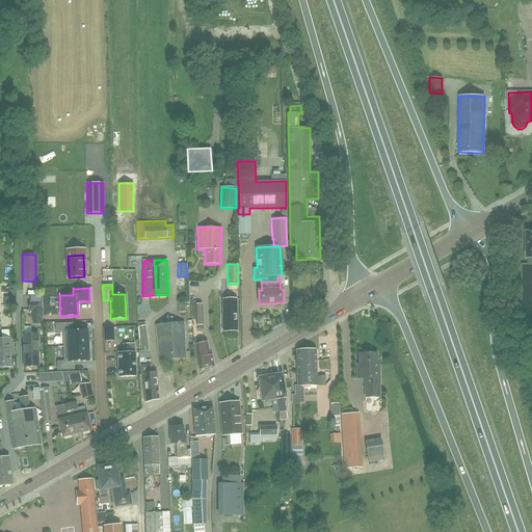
[(237,330),(237,299),(222,299),(222,331),(237,330)]
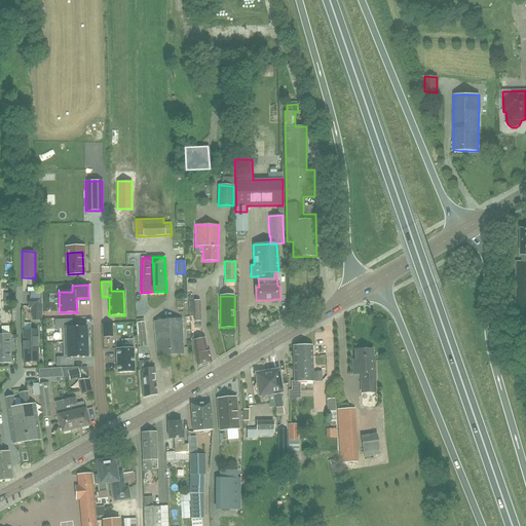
[(28,299),(28,306),(32,306),(32,320),(39,318),(42,318),(42,310),(39,310),(39,302),(39,299),(28,299)]
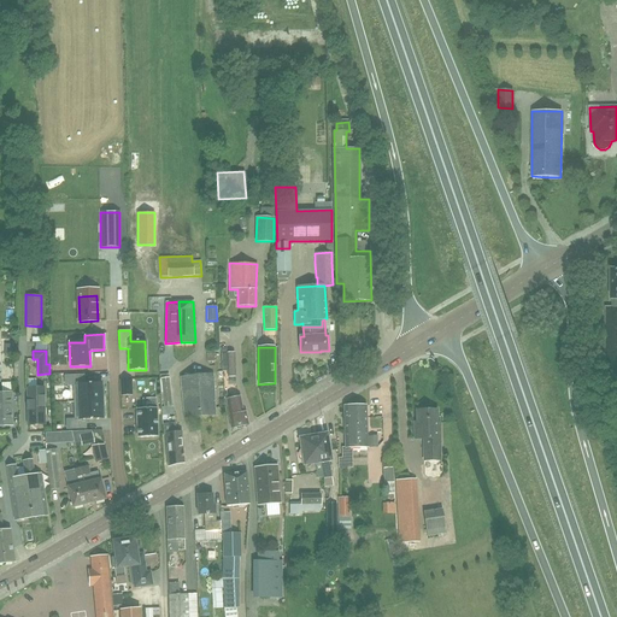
[(227,378),(236,377),(234,352),(225,353),(221,353),(222,368),(227,368),(227,378)]
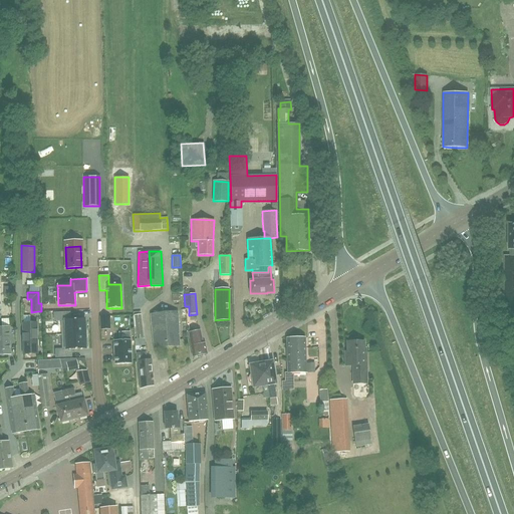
[(154,347),(180,345),(177,311),(151,314),(154,347)]
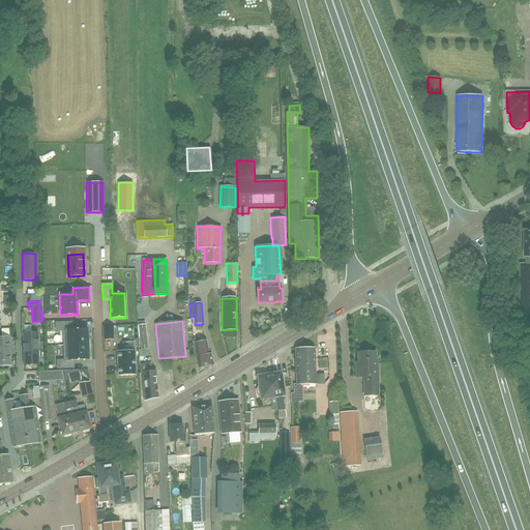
[(63,330),(63,346),(87,345),(87,340),(89,340),(89,331),(87,331),(87,329),(72,329),(71,322),(55,323),(56,331),(63,330)]
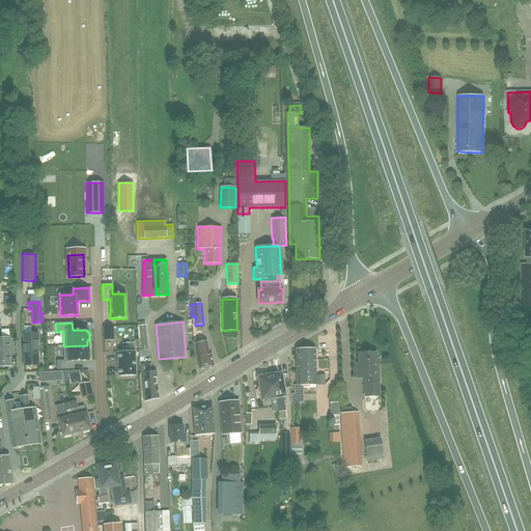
[(138,326),(140,338),(146,337),(145,325),(144,325),(138,326)]
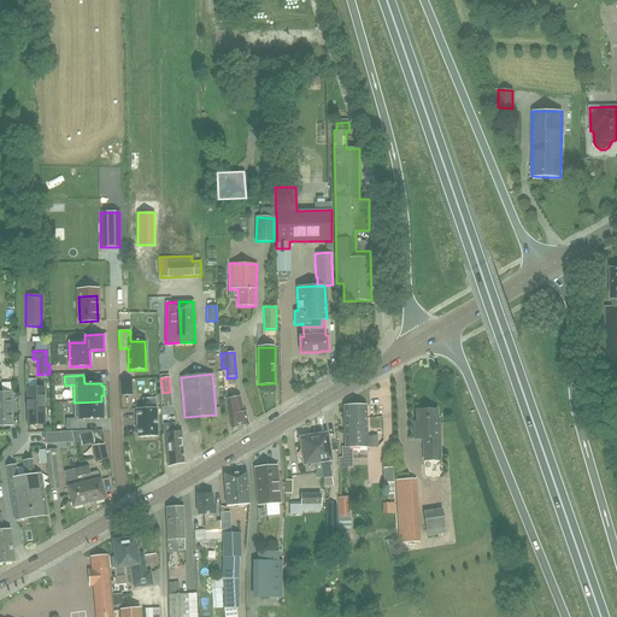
[(28,388),(27,388),(29,425),(45,424),(43,388),(36,388),(36,380),(28,380),(28,388)]
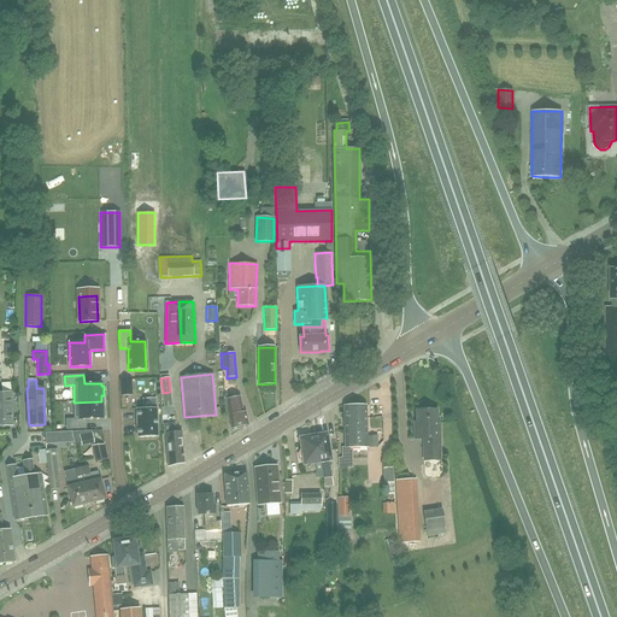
[(131,380),(119,380),(119,381),(121,381),(121,395),(131,395),(131,394),(131,381),(131,380)]
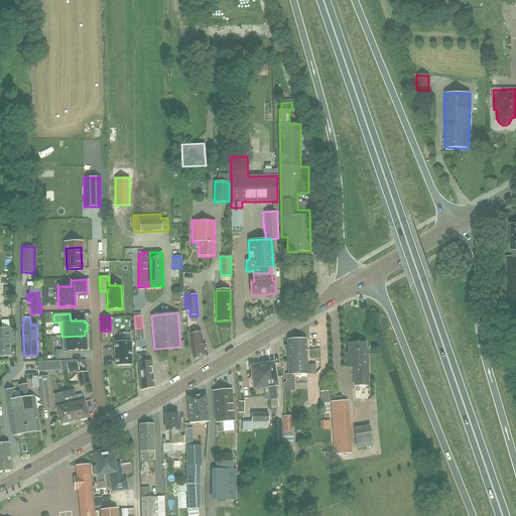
[(1,329),(0,328),(0,356),(10,356),(10,334),(9,328),(9,319),(1,320),(1,329)]
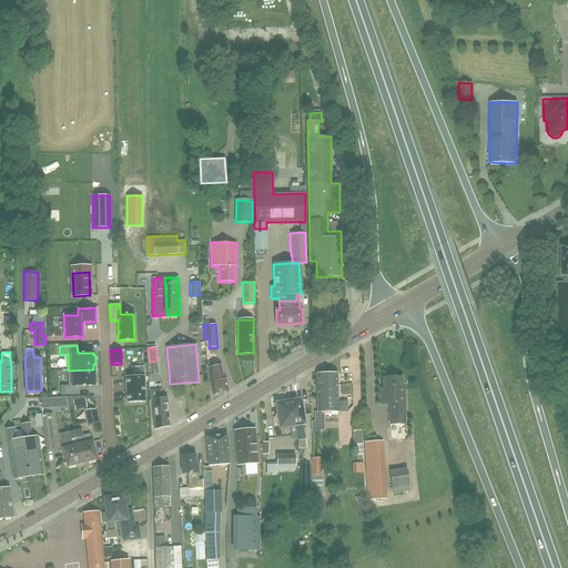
[(224,379),(222,366),(209,368),(213,395),(229,392),(226,378),(224,379)]
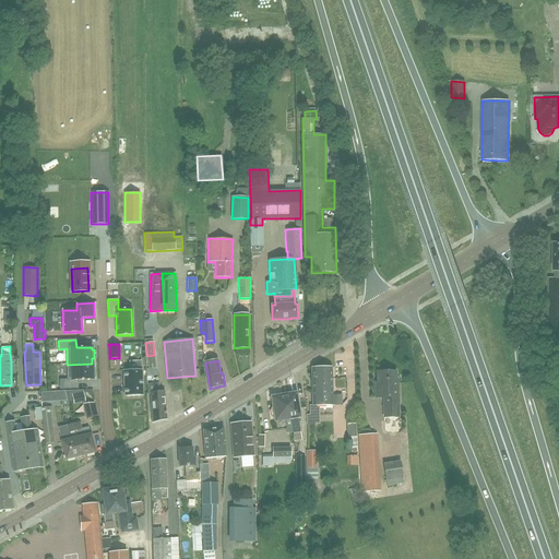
[(93,369),(92,364),(67,365),(68,380),(60,380),(60,389),(78,388),(78,380),(93,380),(93,378),(95,378),(94,369),(93,369)]
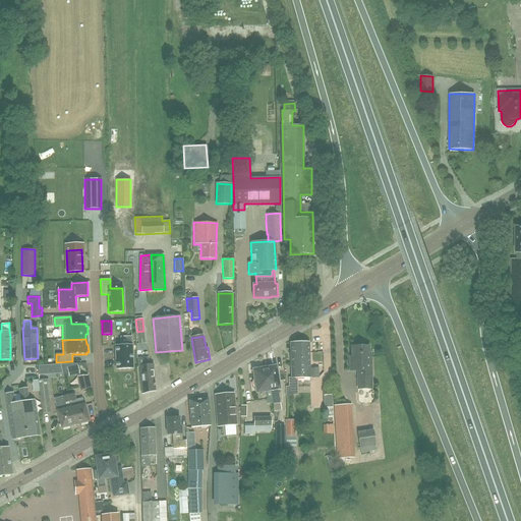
[(308,343),(290,343),(290,351),(293,351),(294,353),(300,353),(300,365),(304,365),(304,378),(310,378),(308,343)]
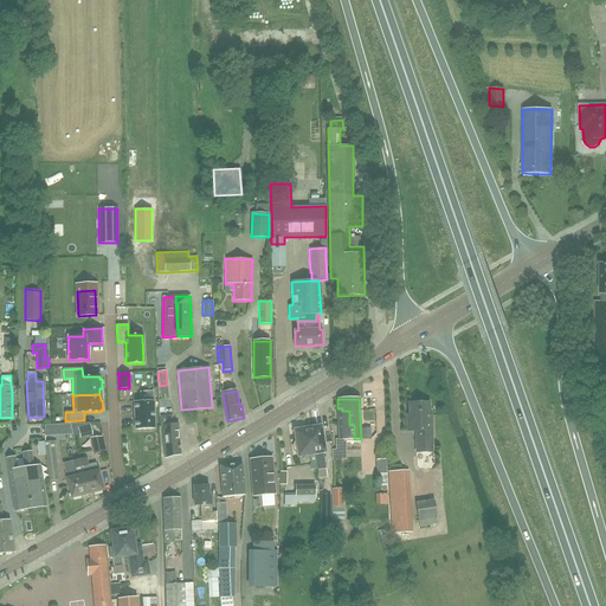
[(135,403),(136,430),(154,429),(153,401),(135,403)]
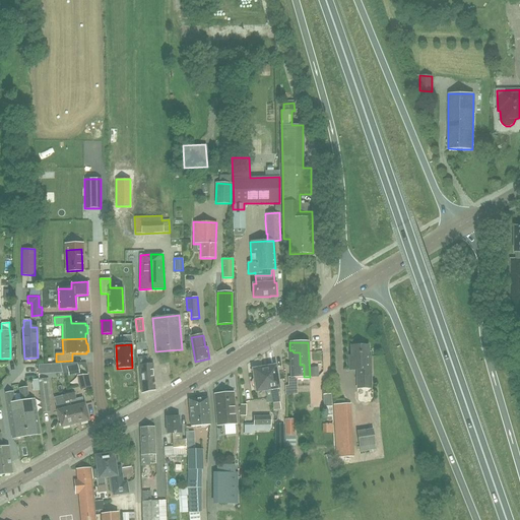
[(367,345),(350,345),(351,360),(349,361),(349,370),(359,370),(359,377),(356,377),(356,388),(370,388),(370,360),(368,360),(367,345)]
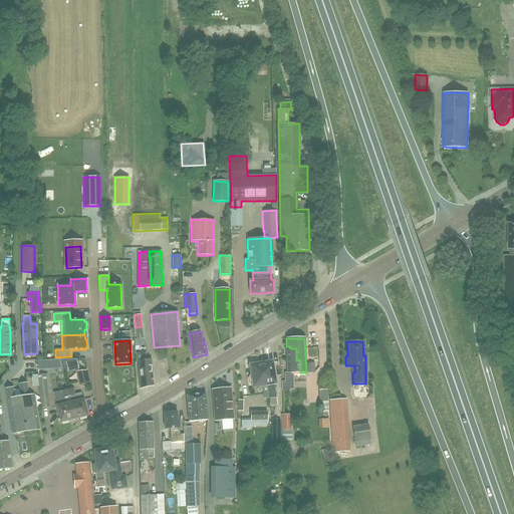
[(289,346),(286,346),(287,372),(284,372),(284,381),(291,381),(291,373),(300,372),(300,360),(296,360),(296,348),(290,348),(289,346)]
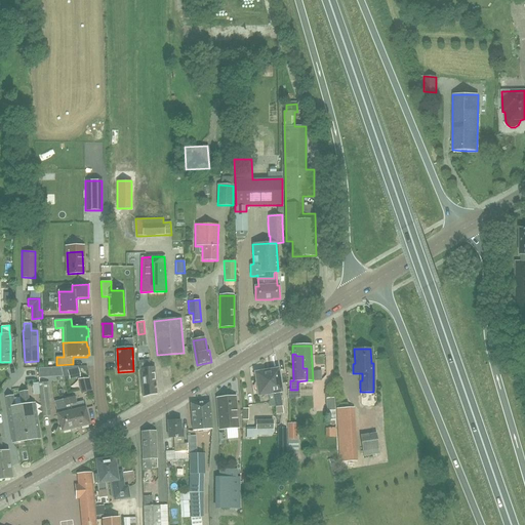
[(139,360),(137,361),(138,370),(140,369),(143,397),(157,393),(155,368),(150,368),(149,360),(139,360)]
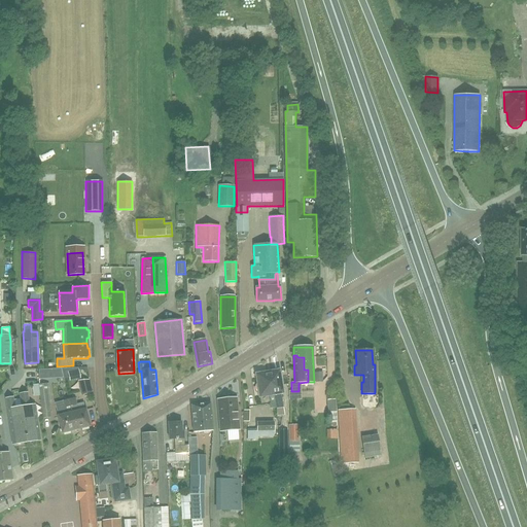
[(272,372),(270,372),(274,395),(276,409),(283,408),(281,394),(283,393),(283,392),(284,388),(281,385),(279,371),(277,371),(277,369),(272,370),(272,372)]
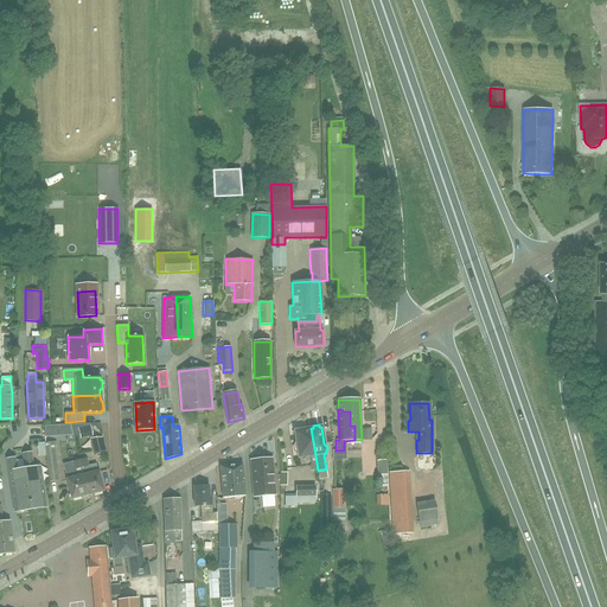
[(315,455),(311,428),(294,430),(296,442),(295,442),(294,443),(294,445),(295,449),(295,451),(296,451),(298,451),(300,467),(311,465),(310,455),(315,455)]
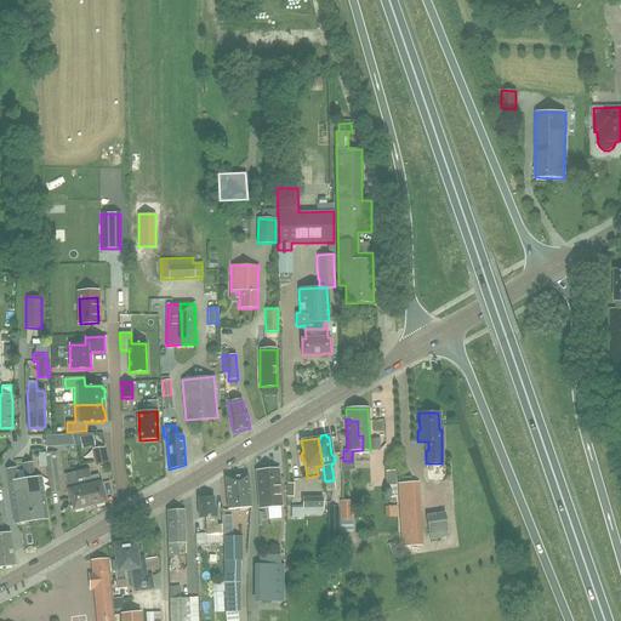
[(370,438),(371,450),(381,450),(380,438),(370,438)]
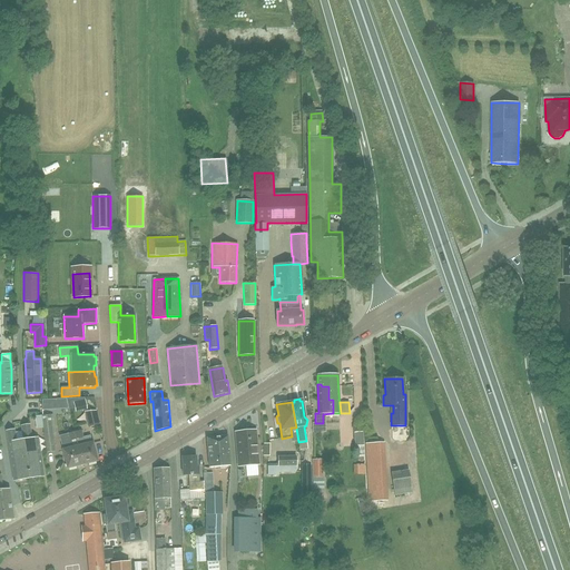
[(84,411),(88,428),(99,424),(96,411),(84,411)]
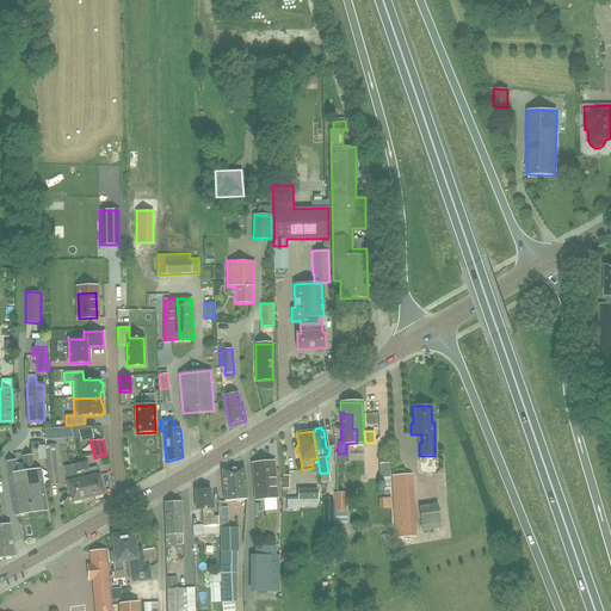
[(56,444),(44,445),(49,485),(59,483),(56,464),(59,464),(56,444)]
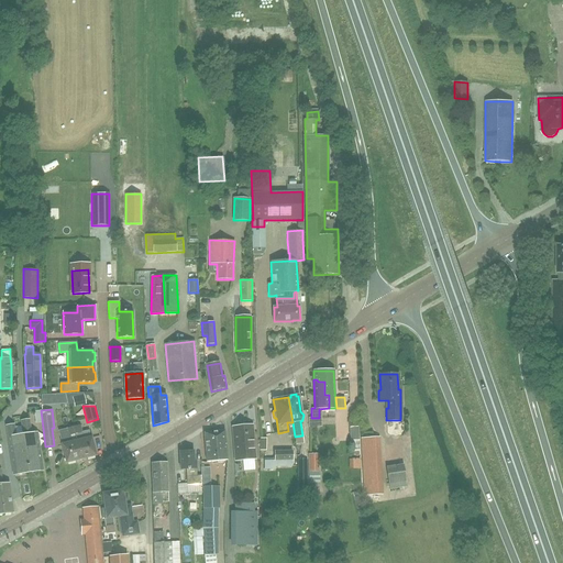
[(22,435),(29,473),(44,471),(39,432),(32,433),(30,420),(22,421),(24,434),(22,435)]
